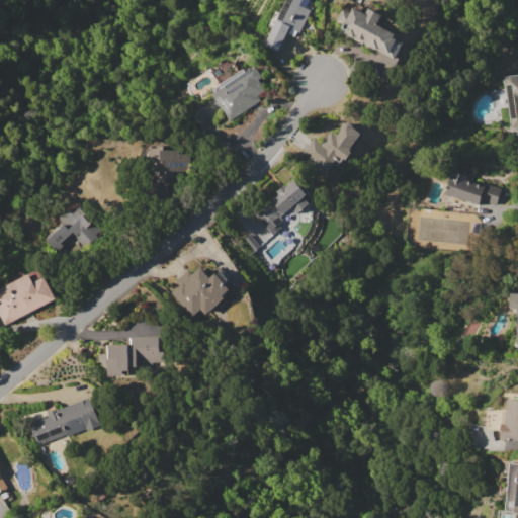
[(266,42),(286,0),(310,0),(309,4),(315,6),(299,36),(289,31),(280,50),(266,42)]
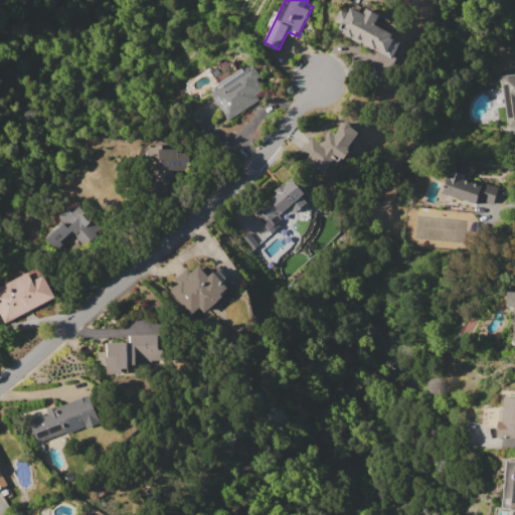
[(352,6),(363,13),(367,7),(380,14),(375,23),(393,33),(391,36),(399,40),(390,57),(362,41),(361,43),(347,35),(348,33),(340,29),(342,25),(334,21),(342,8),(349,12),(352,6)]
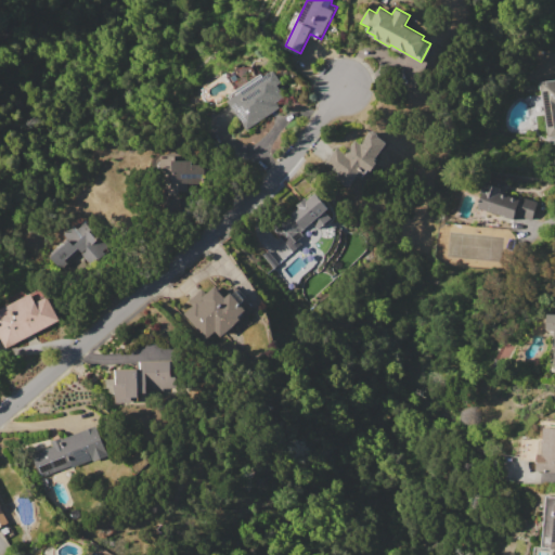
[(228,100),(274,69),(282,81),(278,85),(280,87),(281,90),(282,93),(281,97),(280,99),(279,101),(278,102),(281,107),(247,129),(228,100)]
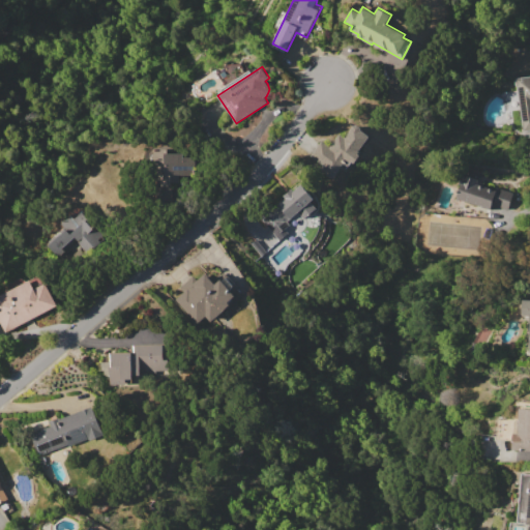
[(517,78),(529,76),(529,129),(523,130),(517,78)]
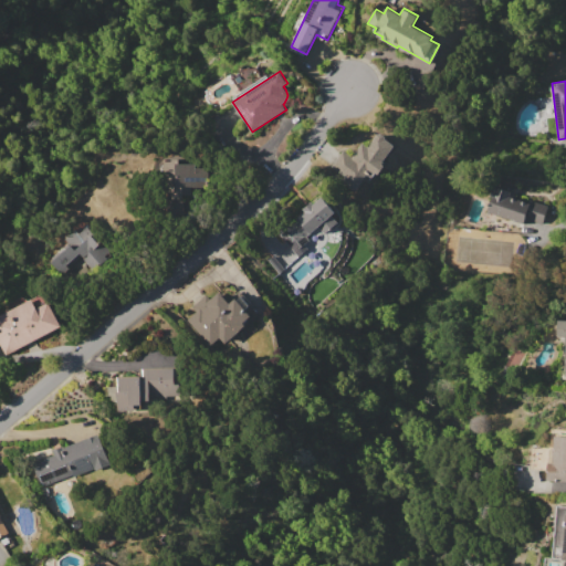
[(385,138),(394,145),(384,160),(385,160),(383,163),(385,165),(379,174),(376,171),(374,174),(368,170),(356,188),(355,187),(354,188),(353,188),(352,189),(346,186),(347,184),(346,184),(347,181),(346,180),(348,177),(332,166),(343,149),(353,157),(362,143),(368,147),(377,133),(378,134),(380,133),(381,133),(384,134),(385,135),(385,137),(385,138)]
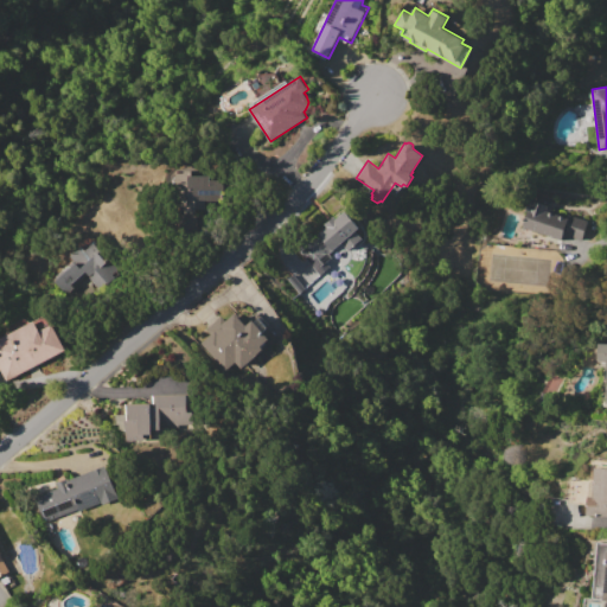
[(189,174),(210,174),(210,179),(221,179),(221,184),(223,184),(223,200),(206,200),(206,209),(197,209),(197,212),(183,212),(183,183),(189,183),(189,174)]
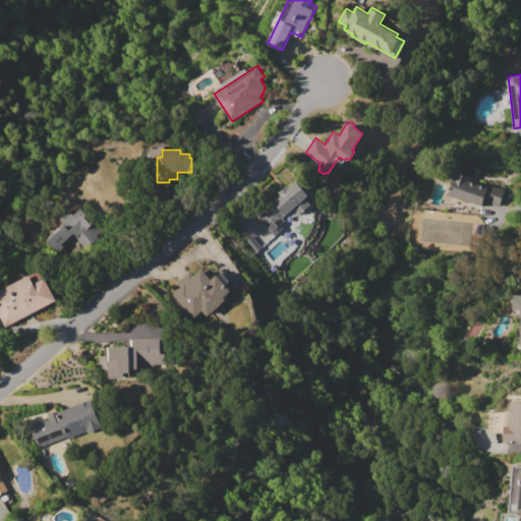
[(489,184),(505,189),(500,206),(484,200),(483,206),(449,194),(456,171),(471,176),(470,177),(472,178),(471,180),(488,186),(489,184)]
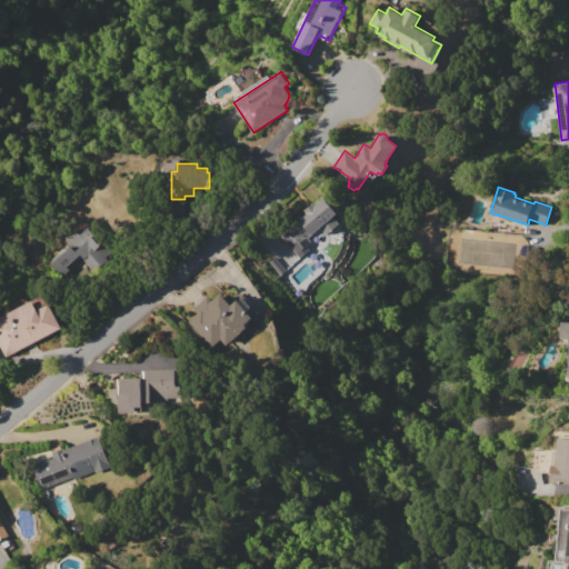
[(323,197),(337,212),(333,216),(340,222),(326,235),(320,228),(309,238),(311,241),(297,253),(280,235),(293,223),(295,226),(300,221),(298,219),(306,212),(305,210),(313,202),(315,205),(323,197)]
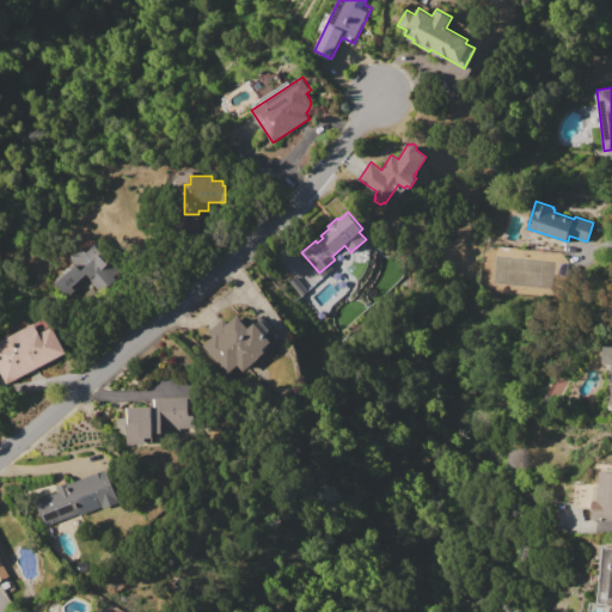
[(51,281),(74,262),(69,257),(83,246),(86,252),(97,244),(103,251),(101,254),(108,262),(110,259),(120,271),(114,276),(116,280),(109,286),(106,283),(99,291),(85,275),(73,286),(75,288),(65,297),(51,281)]
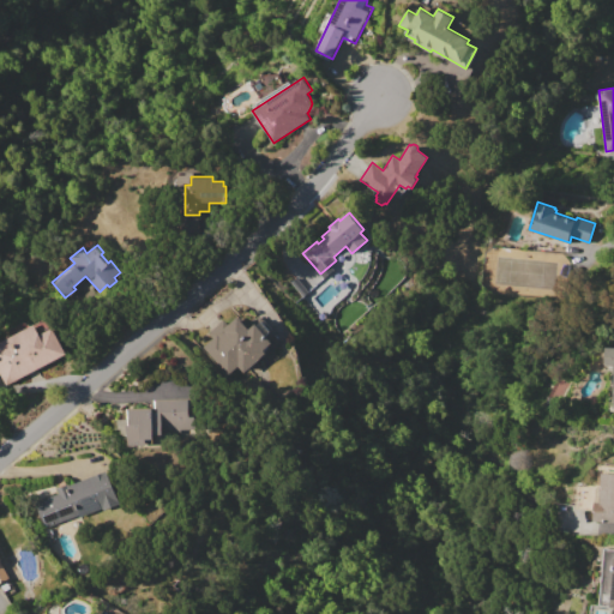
[(239,315),(250,329),(257,323),(272,342),(270,344),(278,355),(264,368),(257,360),(244,372),(238,365),(227,374),(204,347),(212,338),(208,333),(224,319),(227,321),(226,321),(228,325),(239,315)]
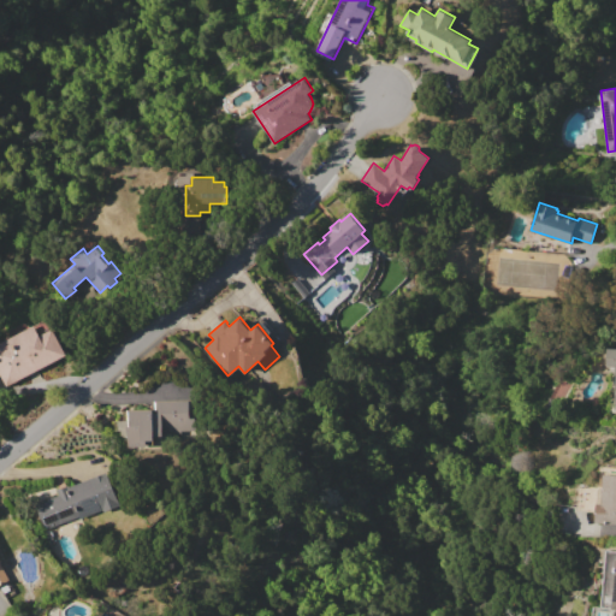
[(0,375),(0,342),(48,319),(66,355),(5,386),(0,375)]
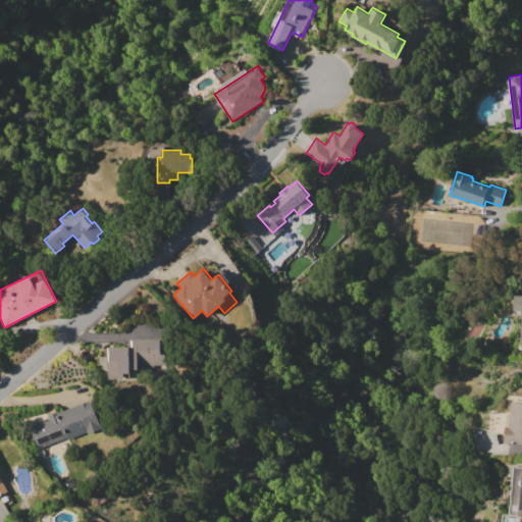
[(521,294),(513,294),(513,310),(521,310),(521,346),(521,345),(521,294)]
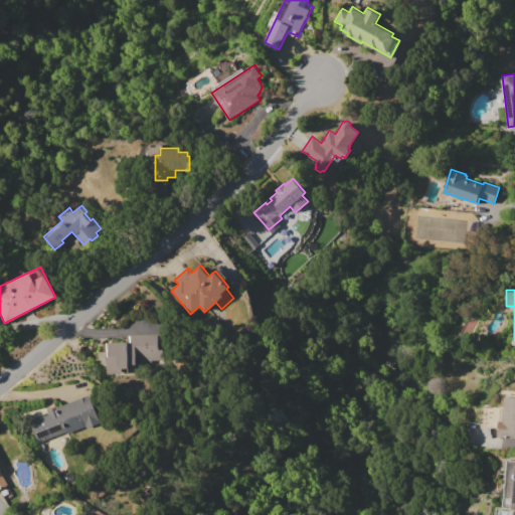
[(132,335),(159,335),(159,349),(164,348),(165,359),(137,360),(137,364),(130,364),(131,368),(122,368),(122,373),(108,373),(108,364),(101,365),(101,359),(99,359),(99,350),(107,350),(107,342),(129,342),(129,344),(132,344),(132,335)]
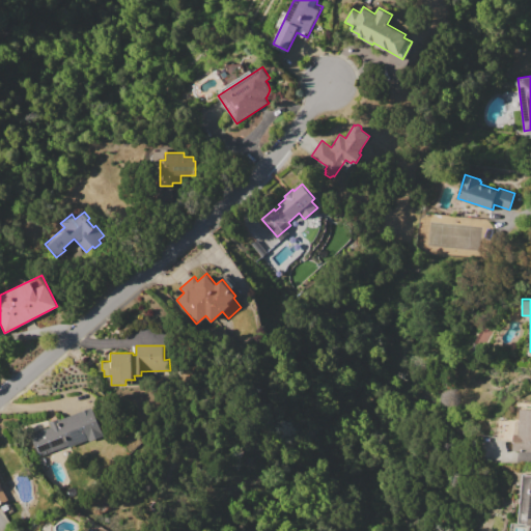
[(31,435),(52,426),(50,421),(59,418),(60,419),(93,407),(99,420),(101,420),(103,426),(102,427),(105,436),(88,442),(87,440),(68,447),(67,445),(39,455),(31,435)]
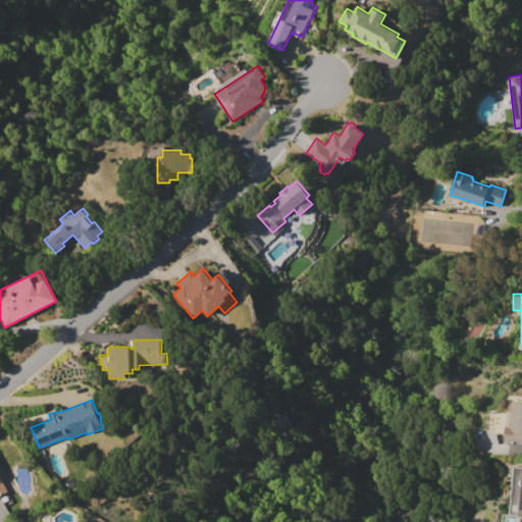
[(521,442),(505,441),(506,426),(510,426),(512,402),(521,402),(521,442)]
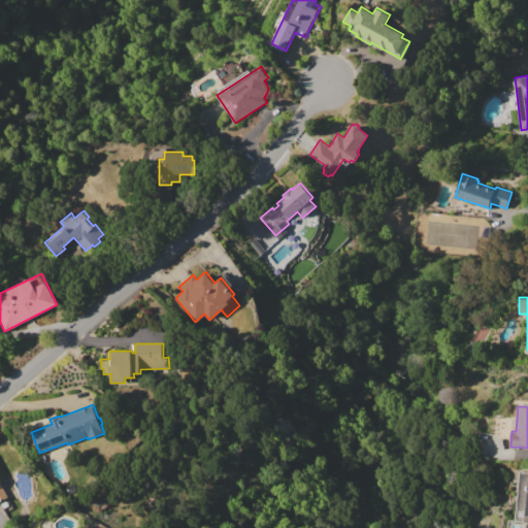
[(520,470),(527,470),(527,527),(526,527),(527,521),(515,520),(520,470)]
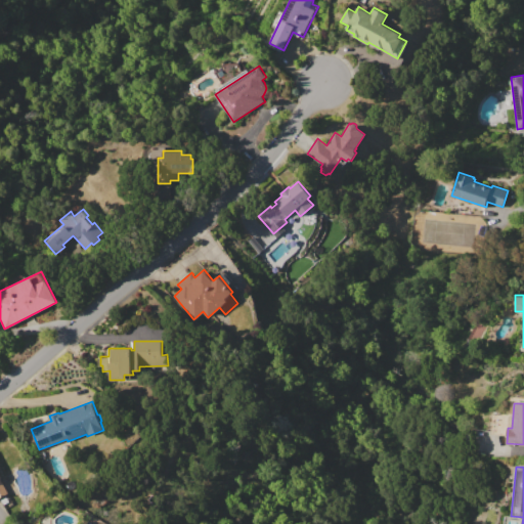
[(0,477),(1,477),(9,491),(0,496),(0,477)]
